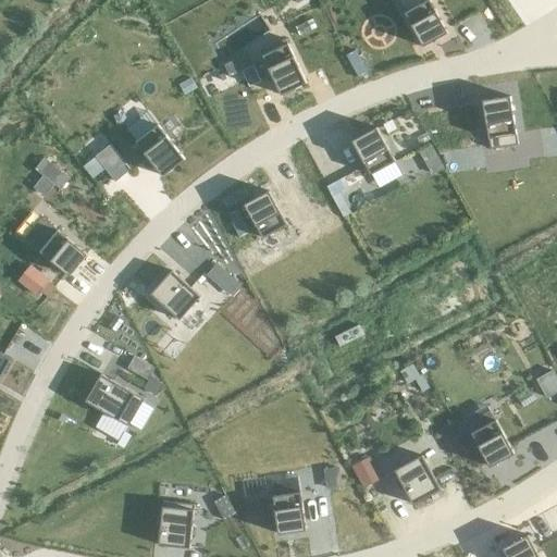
[(398,0),(425,49),(449,36),(430,0),(398,0)]
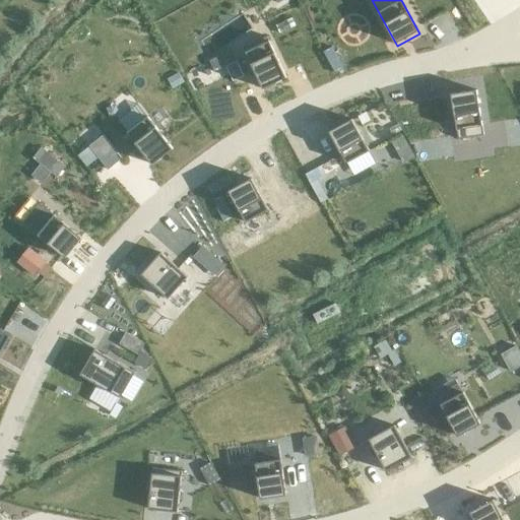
[(244,48),(263,88),(287,77),(267,37),(244,48)]
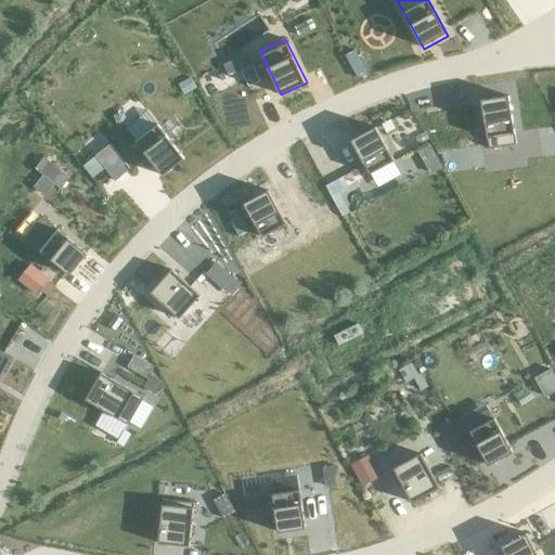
[(229,77),(241,72),(235,60),(223,65),(229,77)]
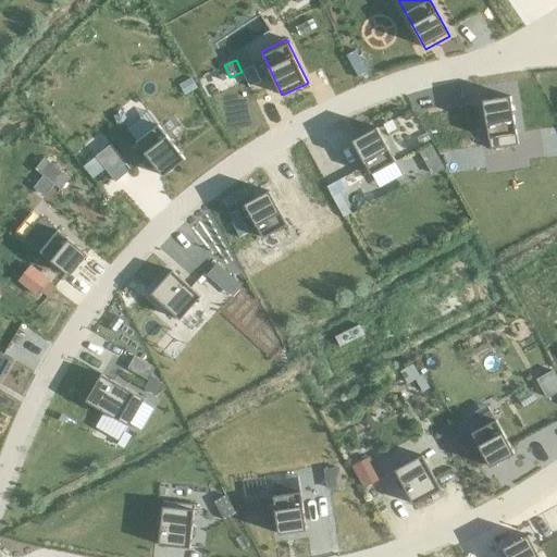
[(242,72),(249,87),(261,82),(254,65),(242,72)]
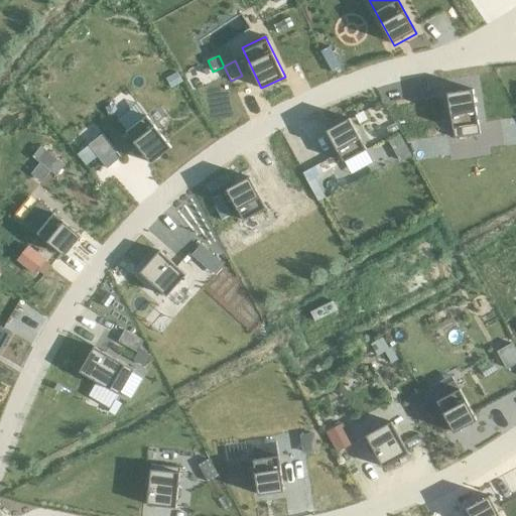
[(165,79),(171,88),(182,82),(176,72),(165,79)]
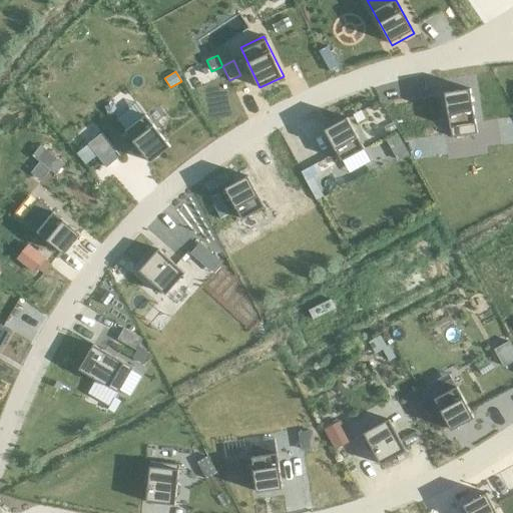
[(477,133),(471,89),(445,92),(452,137),(477,133)]
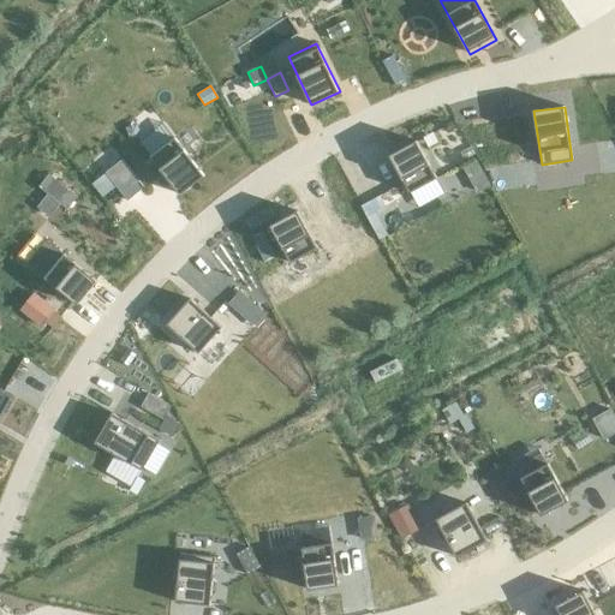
[(162,123),(139,141),(151,156),(181,195),(206,175),(175,137),(174,138),(162,123)]
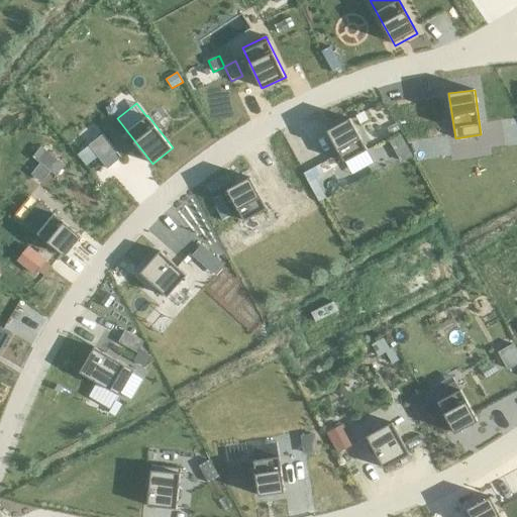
[(344,163),(368,150),(350,118),(327,131),(344,163)]
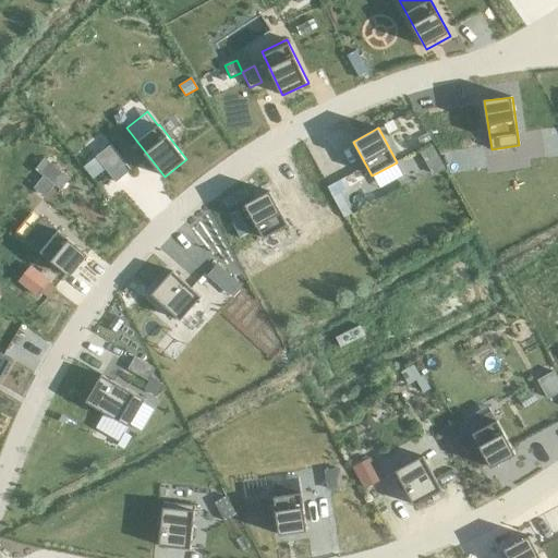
[(111,144),(96,156),(116,182),(132,169),(111,144)]
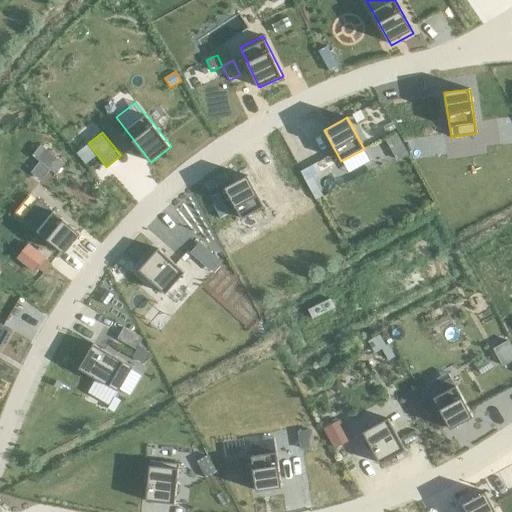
[(385,137),(397,159),(407,153),(395,132),(385,137)]
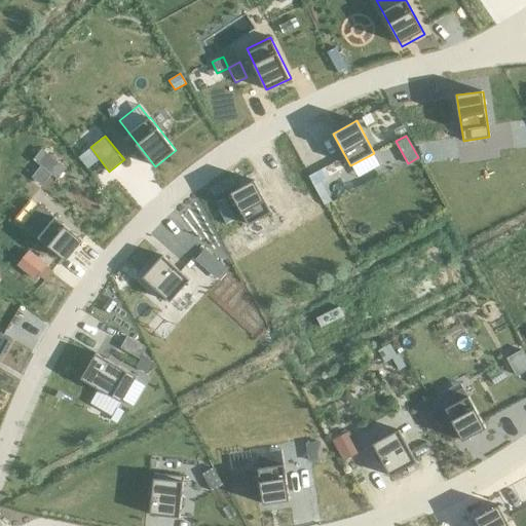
[(42,149),(34,160),(59,179),(67,167),(42,149)]
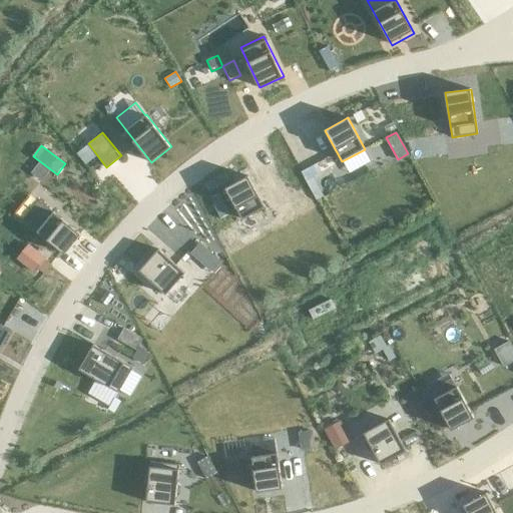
[(225,188),(242,219),(266,207),(248,176),(225,188)]
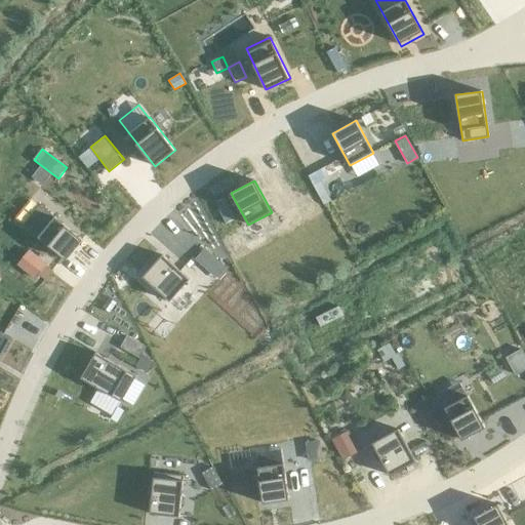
[(42,206),(26,227),(67,260),(83,240),(42,206)]
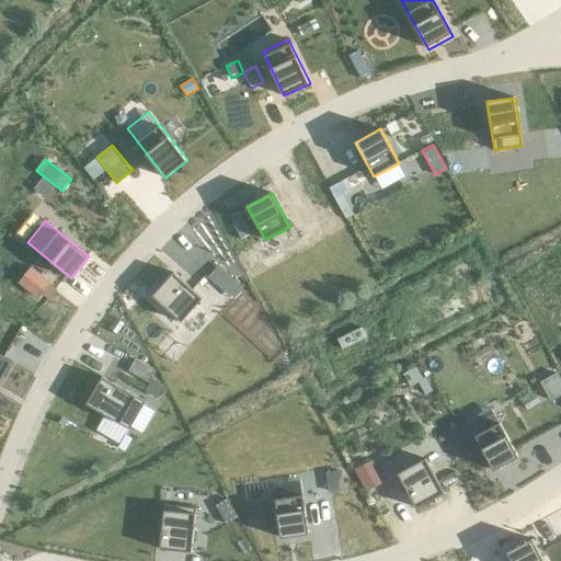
[(218,266),(208,277),(220,288),(230,276),(218,266)]
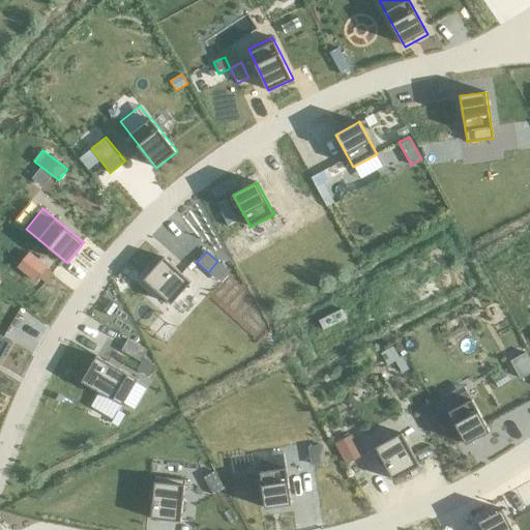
[(172,304),(192,282),(164,257),(144,280),(172,304)]
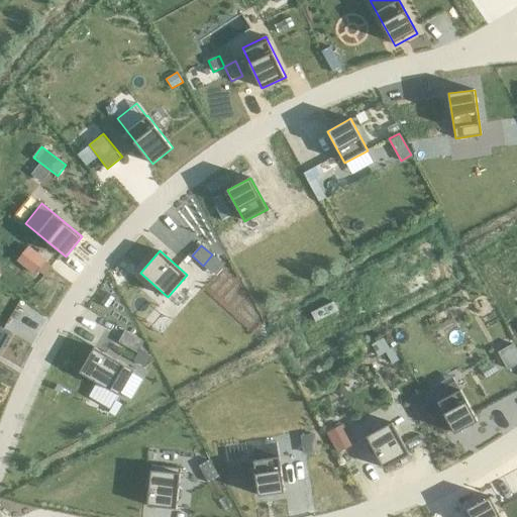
[(26,254),(18,265),(40,282),(48,273),(26,254)]
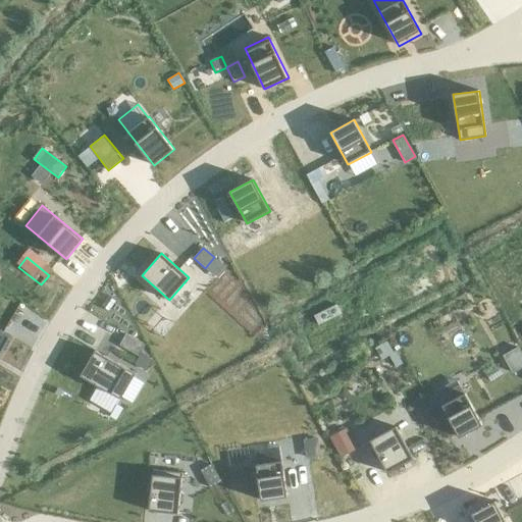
[(0,356),(11,336),(0,329),(0,356)]
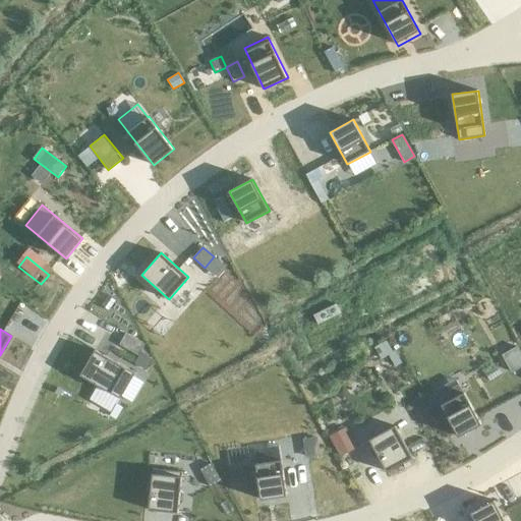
[(145,345),(126,335),(120,345),(138,355),(145,345)]
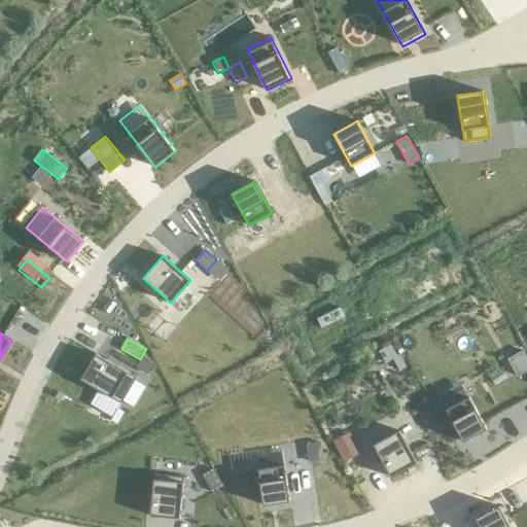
[(508,358),(519,377),(526,372),(526,358),(523,351),(508,358)]
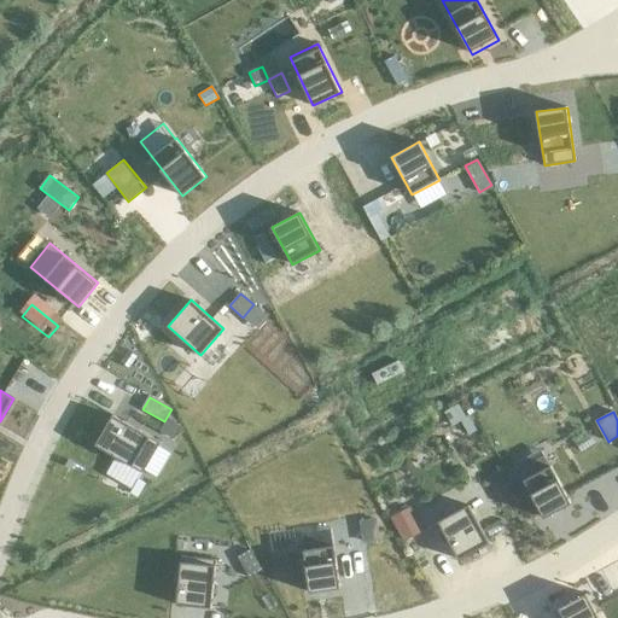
[(143,473),(161,443),(114,415),(95,445),(143,473)]
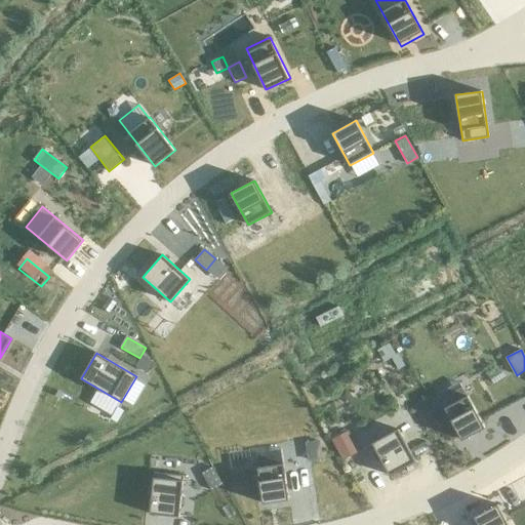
[(495,381),(472,394),(489,426),(513,413),(495,381)]
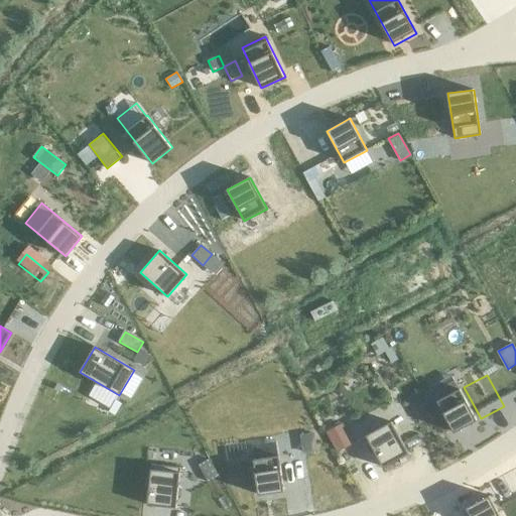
[(374,433),(391,465),(416,450),(399,419),(374,433)]
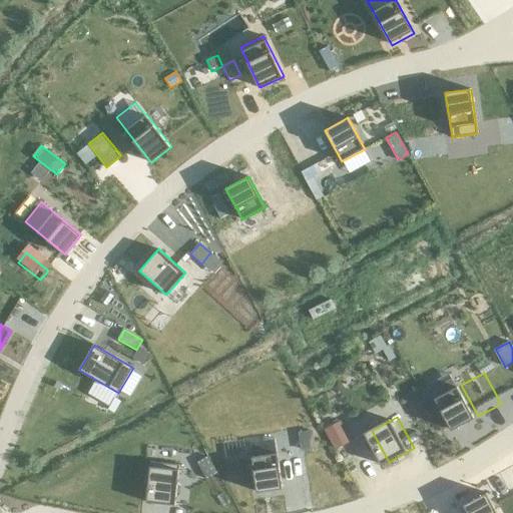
[(340,421),(325,429),(335,449),(351,441),(340,421)]
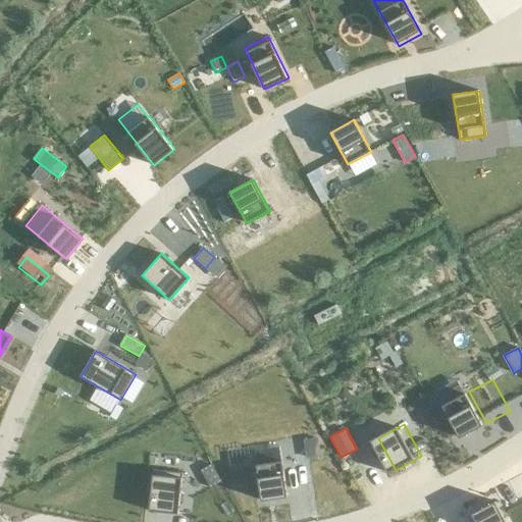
[(316,438),(303,440),(305,458),(319,456),(316,438)]
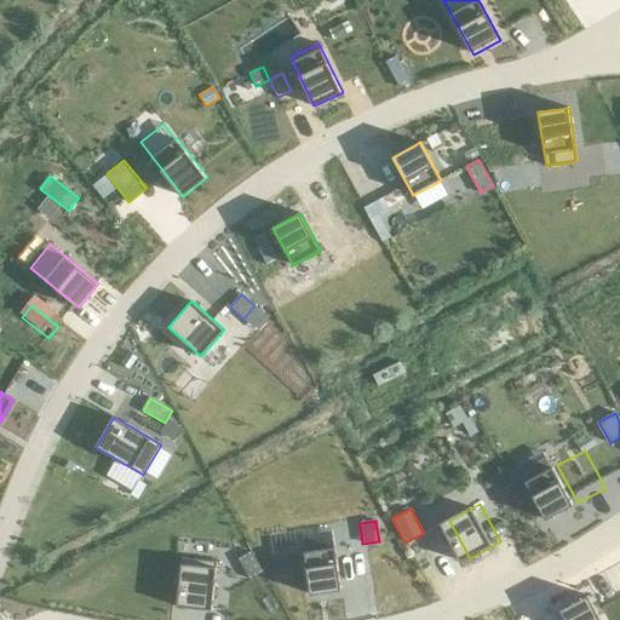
[(311,595),(342,590),(336,547),(305,552),(311,595)]
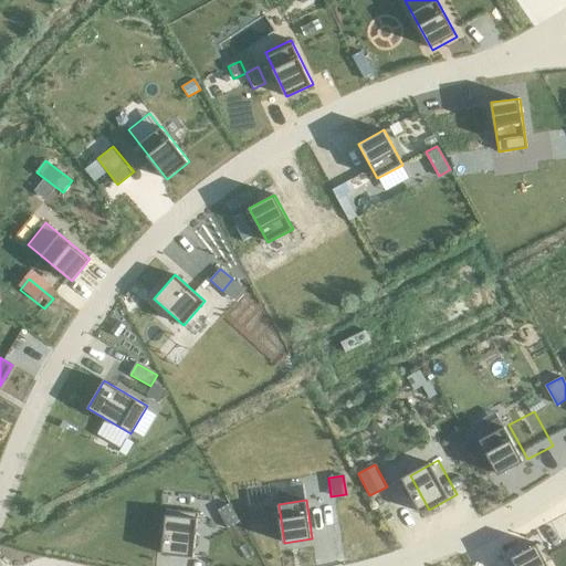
[(229,504),(218,510),(228,528),(239,523),(229,504)]
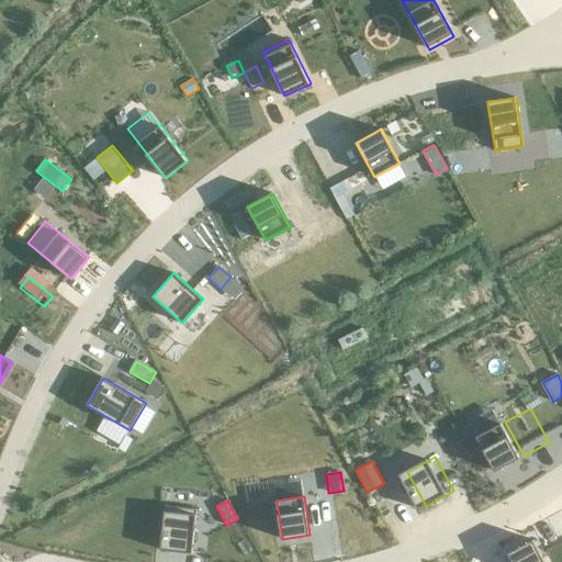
[(160,550),(192,553),(197,509),(166,506),(160,550)]
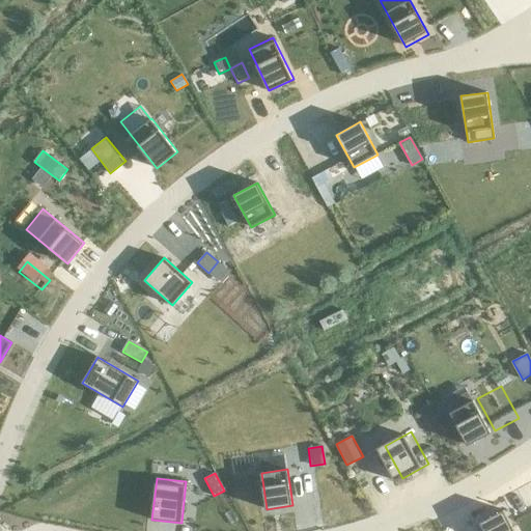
[(480,523),(484,530),(514,530),(504,510),(480,523)]
